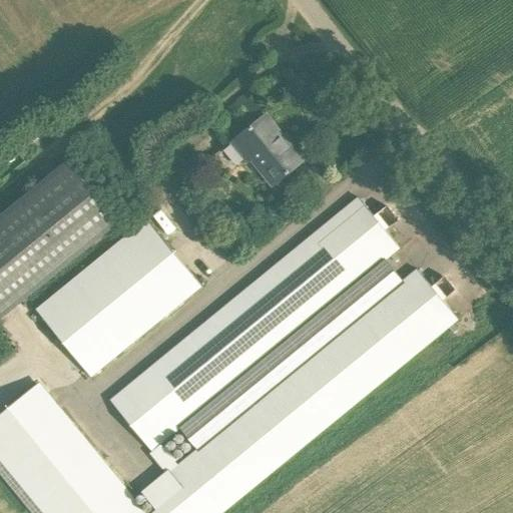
[(266,115),(232,143),(245,160),(249,157),(274,186),(299,165),(279,140),(283,136),(266,115)]
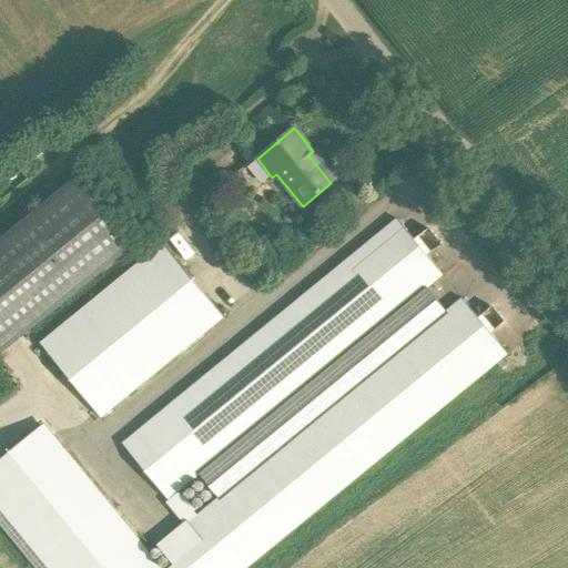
[(77,179),(0,241),(0,355),(133,247),(77,179)]
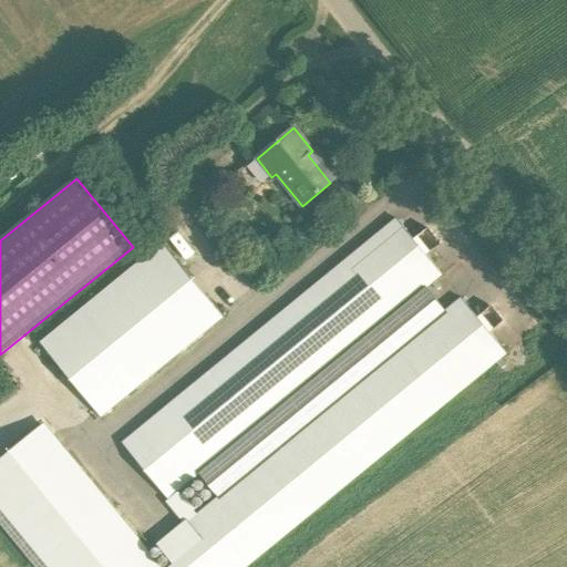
[(443,276),(397,218),(123,444),(168,501),(443,276)]
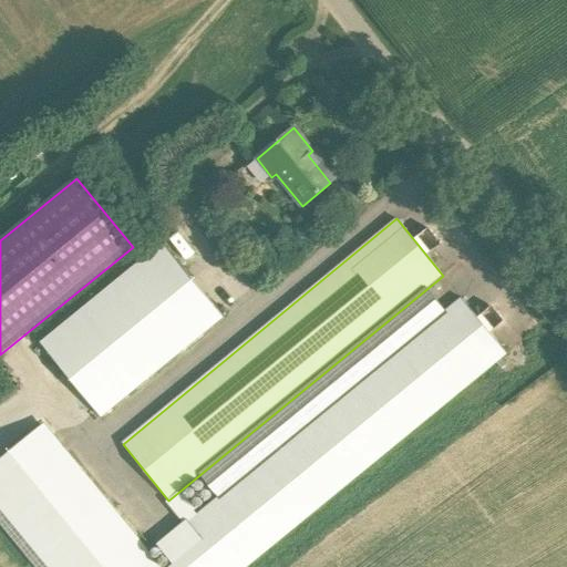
[(164,243),(40,344),(101,418),(224,317),(164,243)]
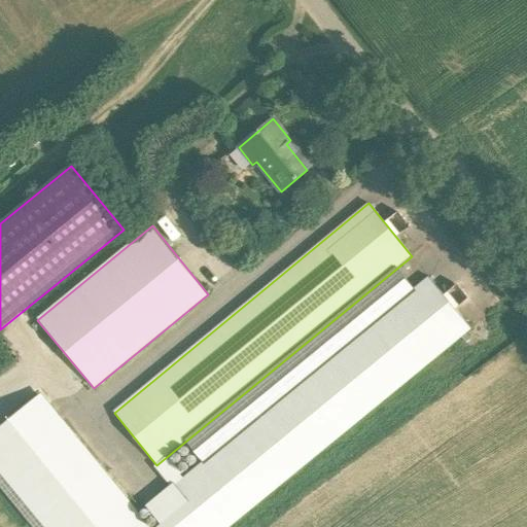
[(148,506),(165,526),(231,526),(471,328),(428,277),(148,506)]
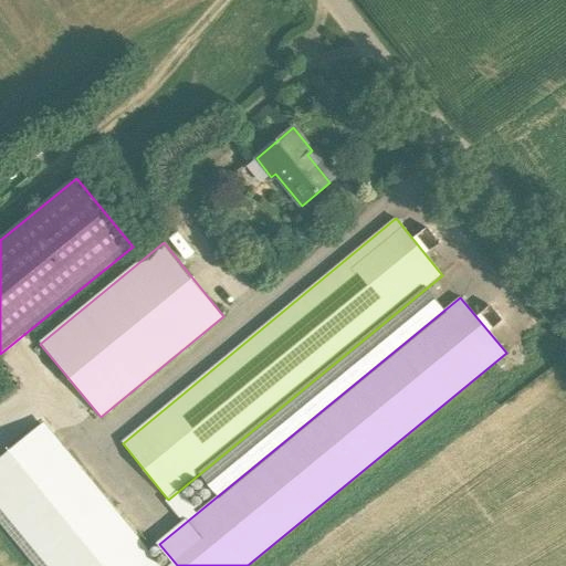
[(163,565),(44,422),(0,458),(0,506),(49,565),(163,565)]
